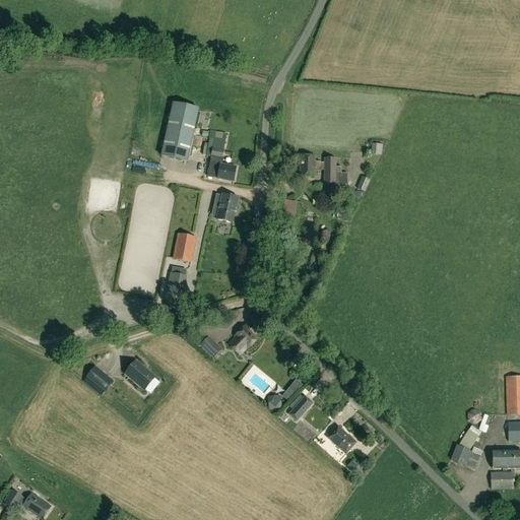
[(173,103),(160,157),(187,163),(198,109),(173,103)]
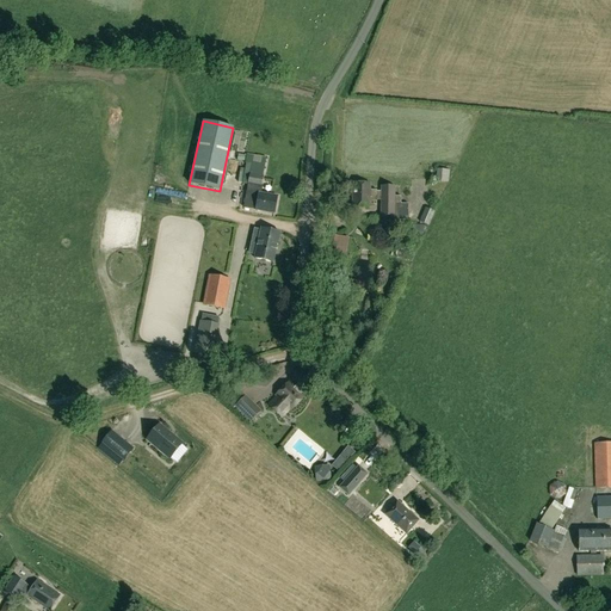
[(277,197),(260,195),(263,185),(261,185),(264,167),(246,164),(242,184),(248,185),(244,209),(254,210),(273,214),(277,197)]
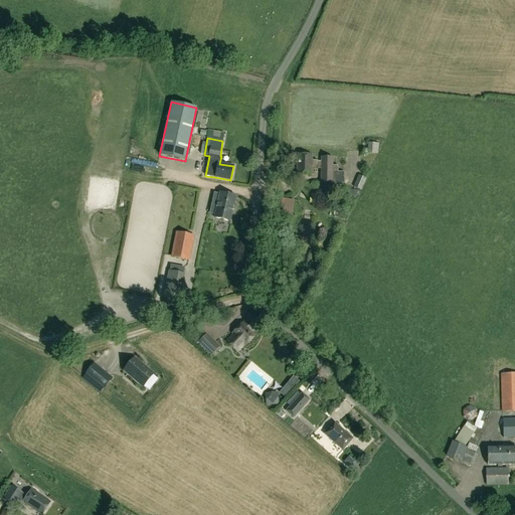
[(378,144),(368,143),(367,153),(377,154),(378,144)]
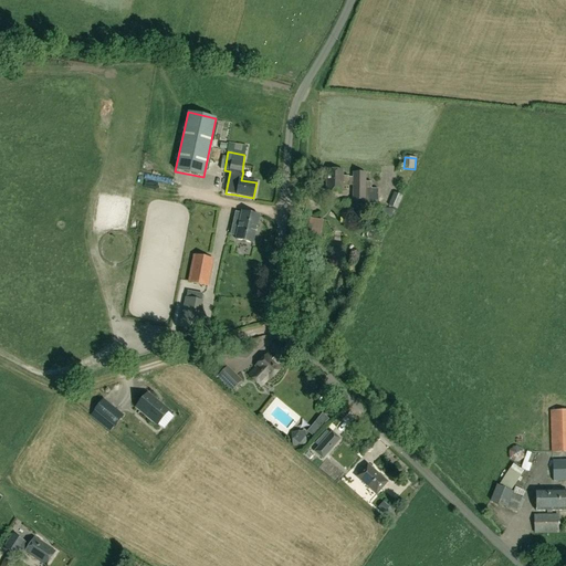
[(343,177),(343,170),(326,170),(326,191),(342,192),(342,186),(353,186),(353,201),(367,201),(367,207),(378,208),(378,189),(370,189),(371,182),(365,182),(366,174),(353,174),(353,178),(348,178),(348,177),(343,177)]
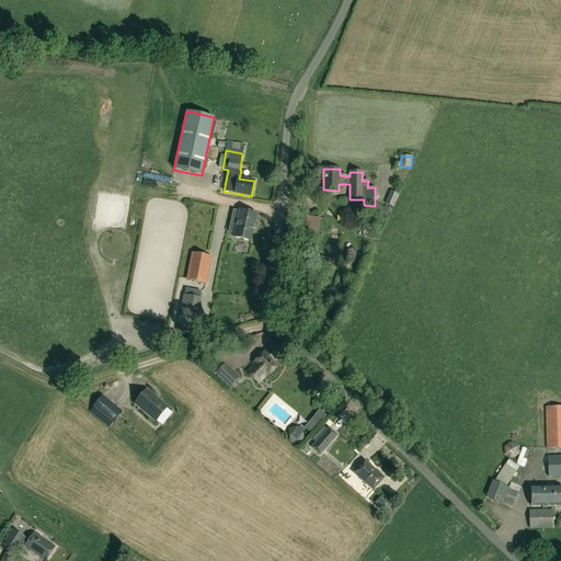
[(390,192),(385,204),(393,208),(399,195),(390,192)]
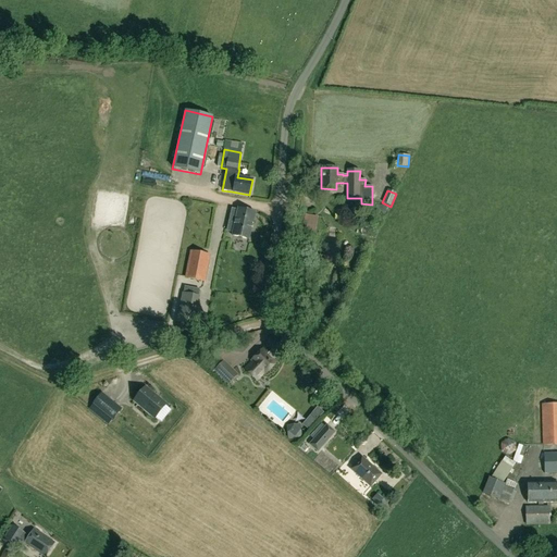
[(255,213),(232,208),(229,223),(234,224),(232,236),(248,239),(255,213)]
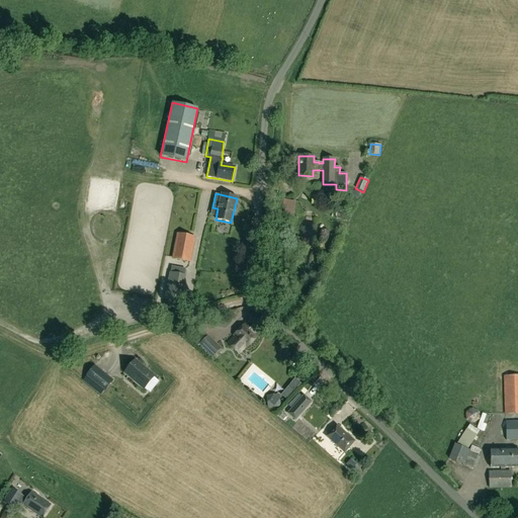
[(277,207),(284,208),(285,200),(278,199),(277,207)]
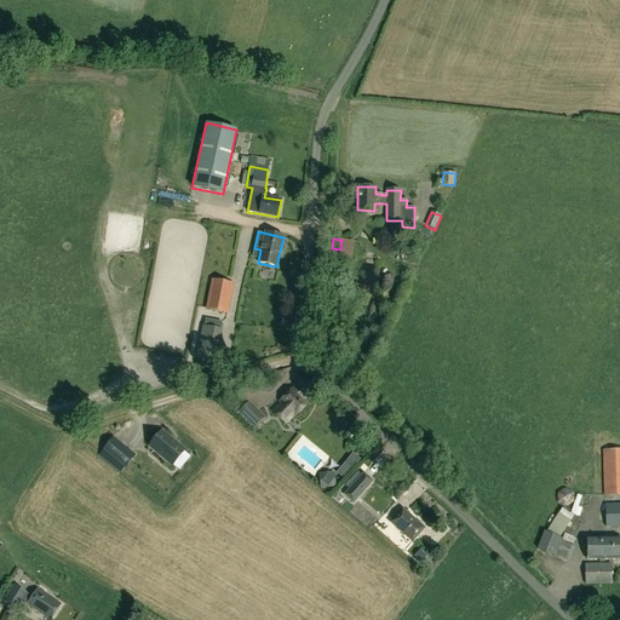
[(352,241),(342,240),(340,250),(340,254),(351,256),(352,241)]
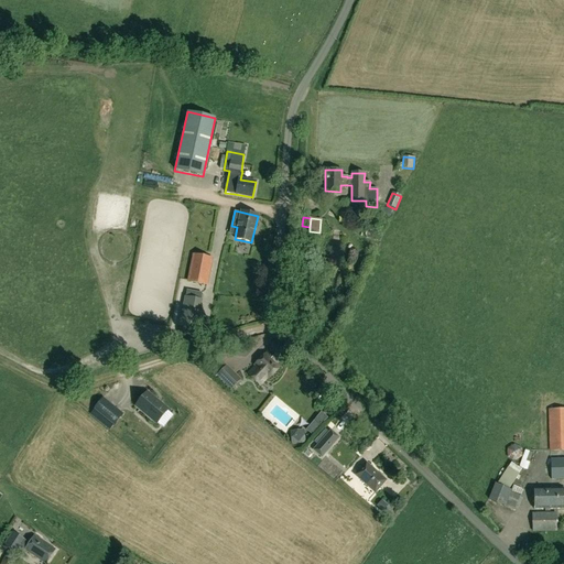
[(187,282),(207,285),(213,258),(193,255),(187,282)]
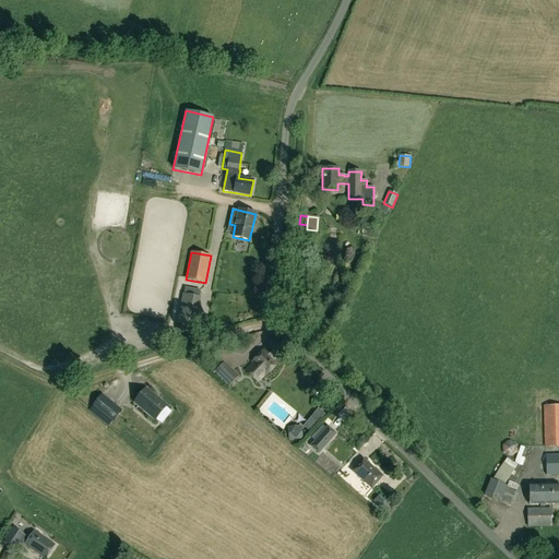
[(200,297),(182,294),(177,324),(194,328),(200,297)]
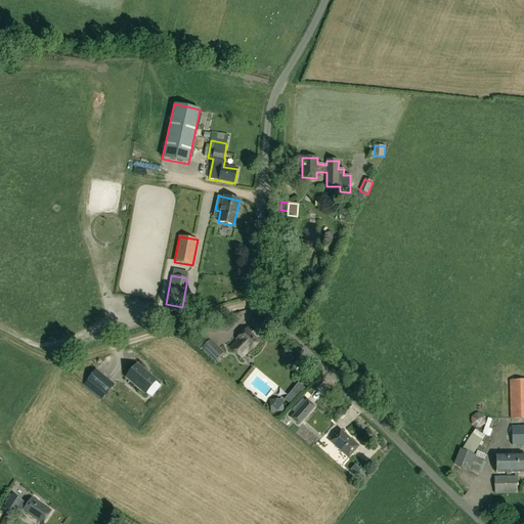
[(250,325),(259,334),(264,328),(255,318),(250,325)]
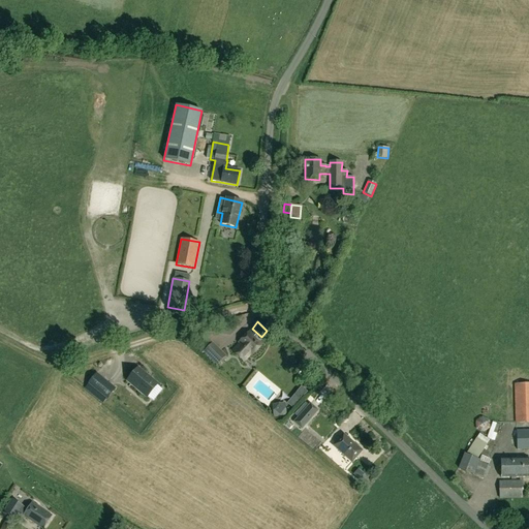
[(251,355),(262,344),(249,332),(239,343),(239,344),(231,351),(243,362),(250,354),(251,355)]
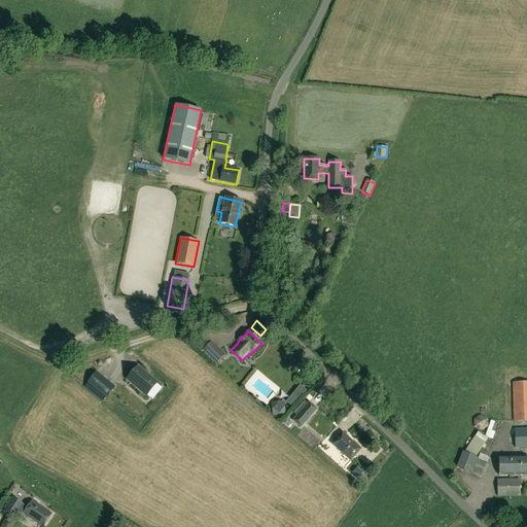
[(225,355),(211,342),(206,337),(195,347),(201,353),(203,351),(216,364),(225,355)]
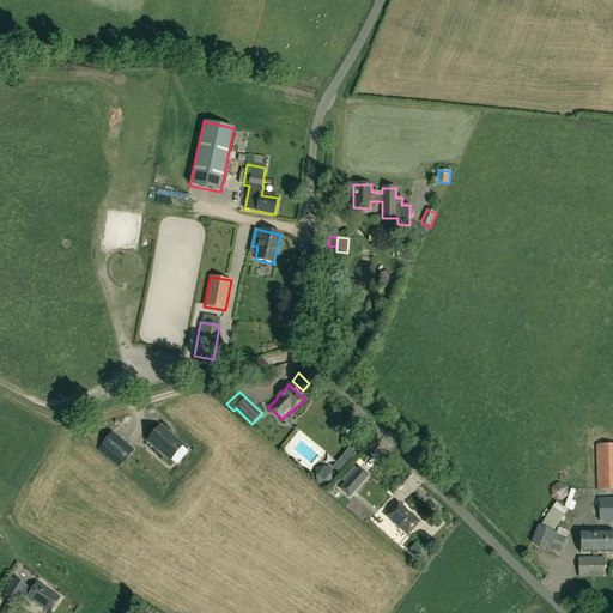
[(183,444),(161,424),(145,442),(169,461),(183,444)]
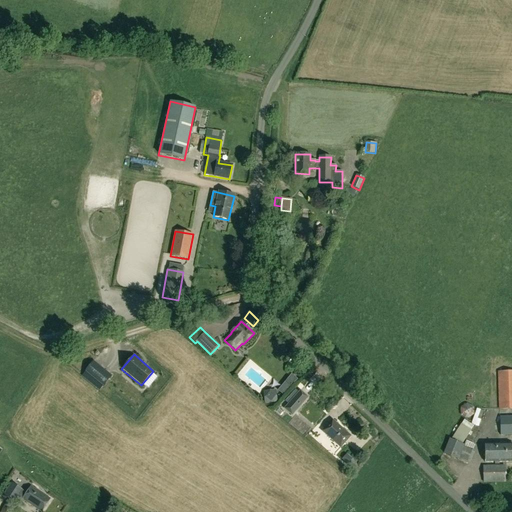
[(102,387),(111,376),(93,361),(84,372),(102,387)]
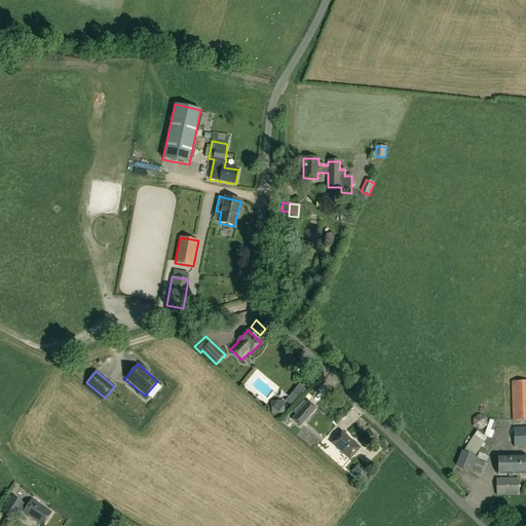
[(525,420),(525,381),(511,382),(513,421),(525,420)]
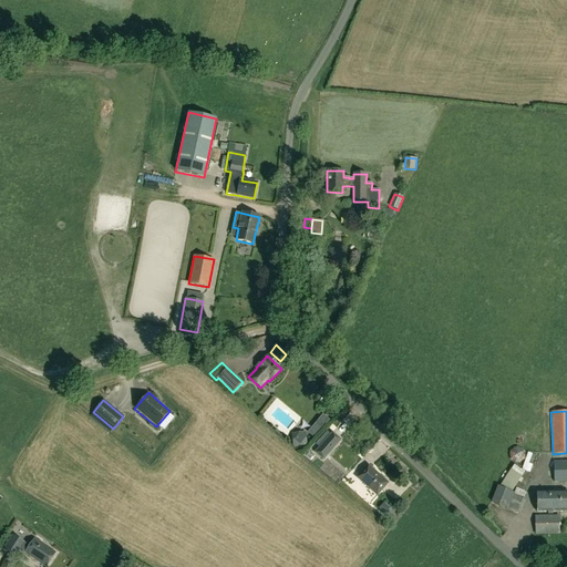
[(307,433),(313,439),(329,421),(322,415),(307,433)]
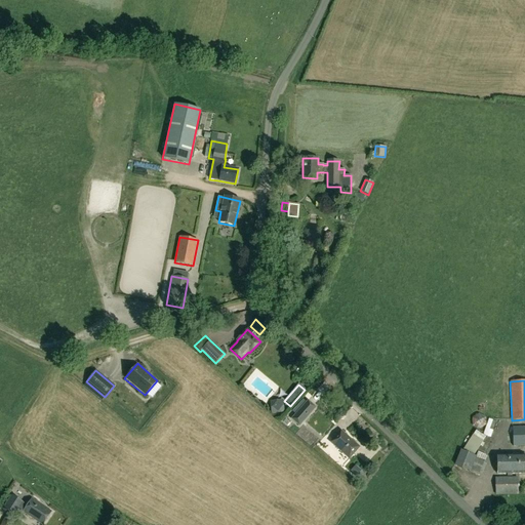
[(284,413),(284,400),(271,401),(272,413),(284,413)]
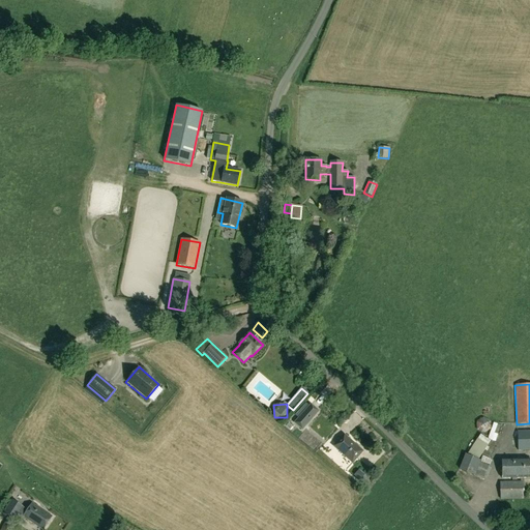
[(302,430),(318,412),(310,405),(295,422),(302,430)]
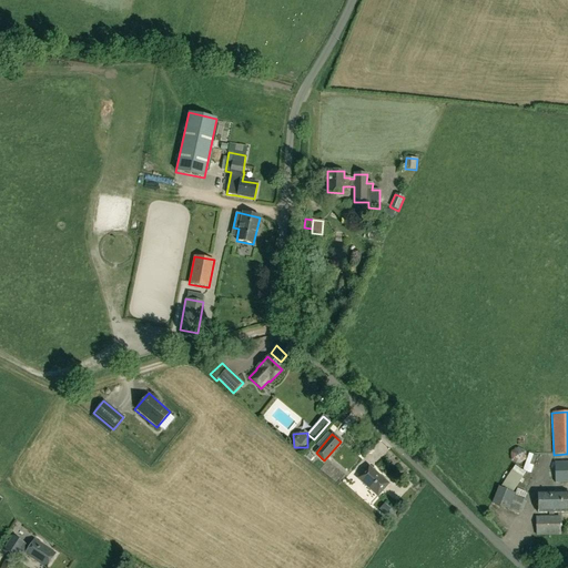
[(530,474),(537,456),(529,454),(523,470),(530,474)]
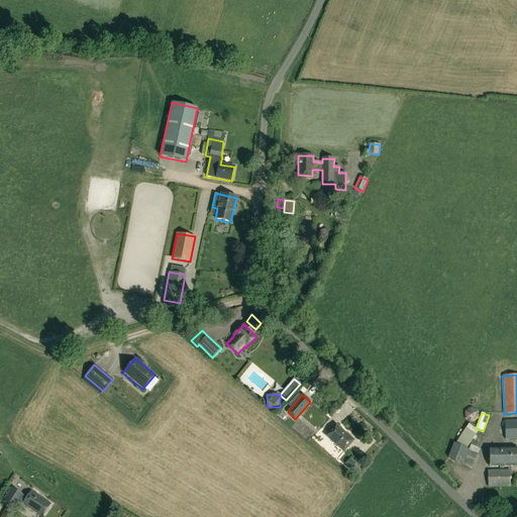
[(516,420),(504,421),(505,439),(516,439),(516,420)]
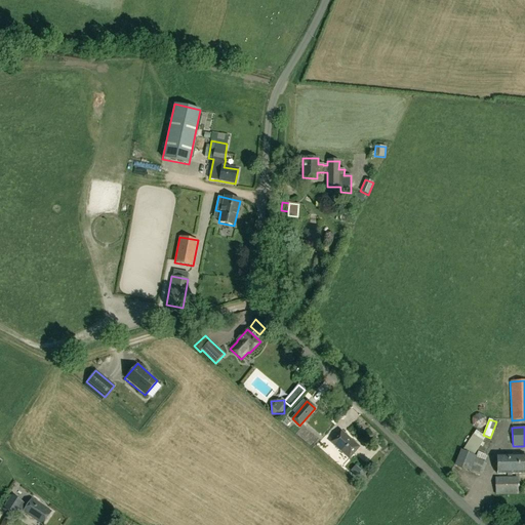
[(359,448),(340,431),(330,443),(349,459),(359,448)]
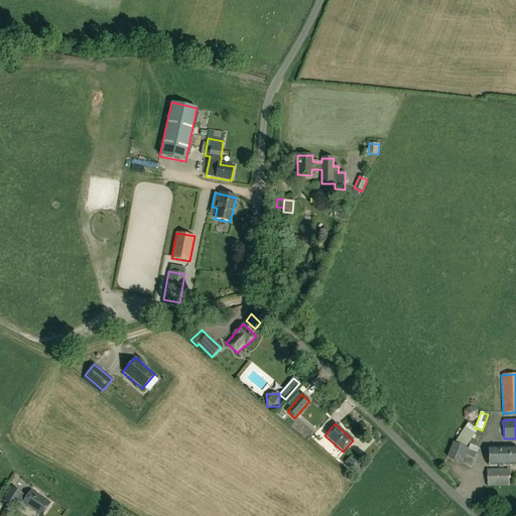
[(465,428),(456,442),(466,448),(475,434),(477,429),(468,423),(465,427),(466,428),(465,428)]
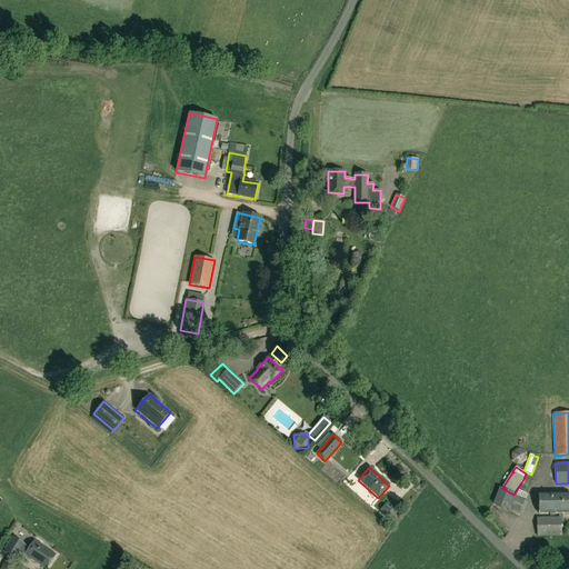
[(515,496),(516,496),(499,488),(492,503),(509,511),(521,516),(528,501),(515,496)]
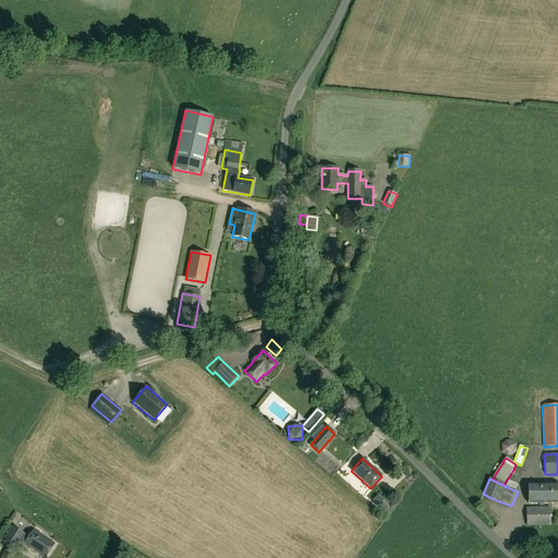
[(543,505),(543,484),(528,484),(528,505),(543,505)]
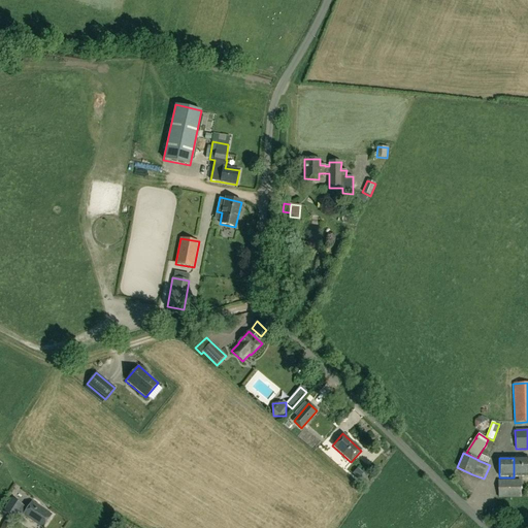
[(514,458),(514,477),(527,477),(527,458),(514,458)]
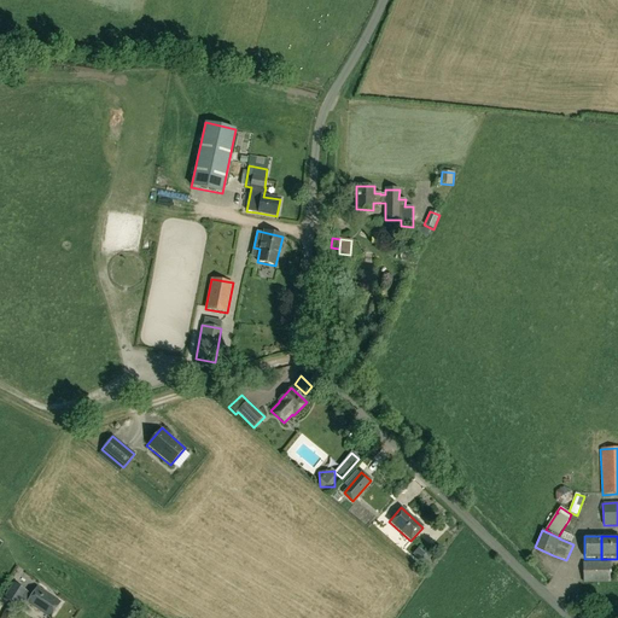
[(425,554),(418,548),(413,554),(420,560),(425,554)]
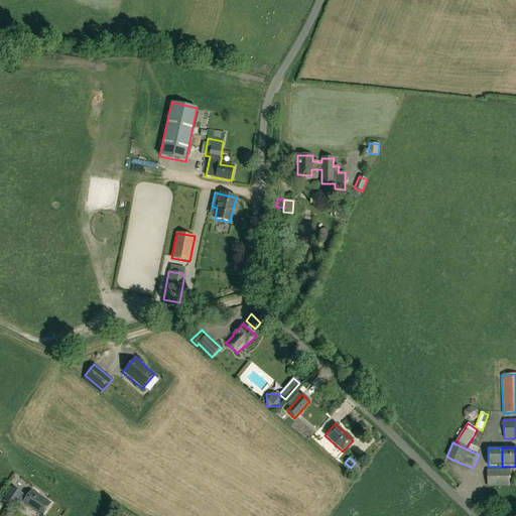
[(487,470),(487,487),(509,487),(508,470),(487,470)]
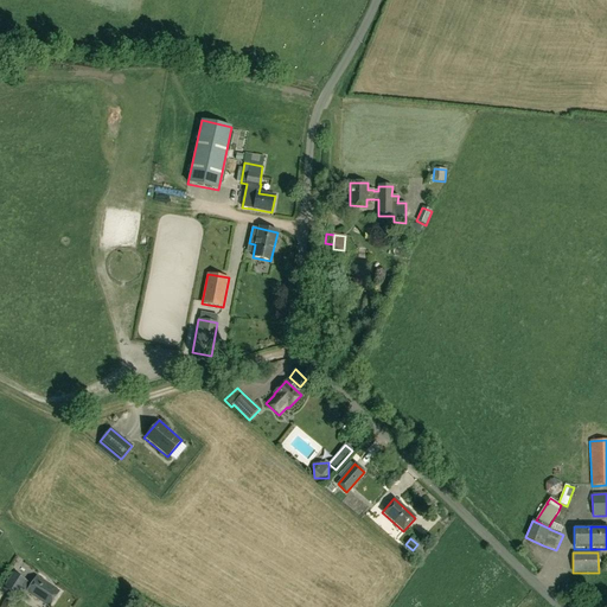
[(5,587),(17,595),(20,589),(26,593),(48,606),(49,606),(59,592),(37,576),(32,583),(13,573),(5,587)]
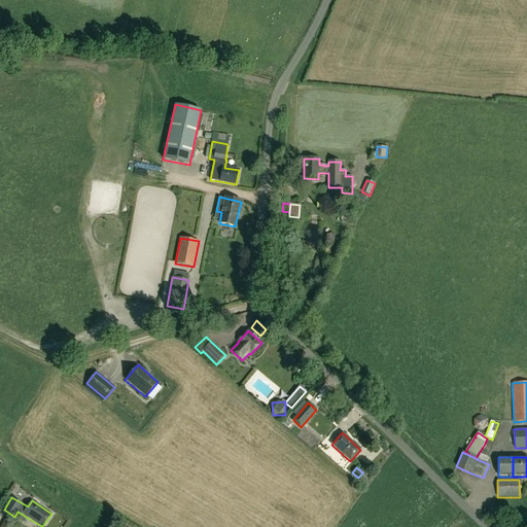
All buildings are outlined.
